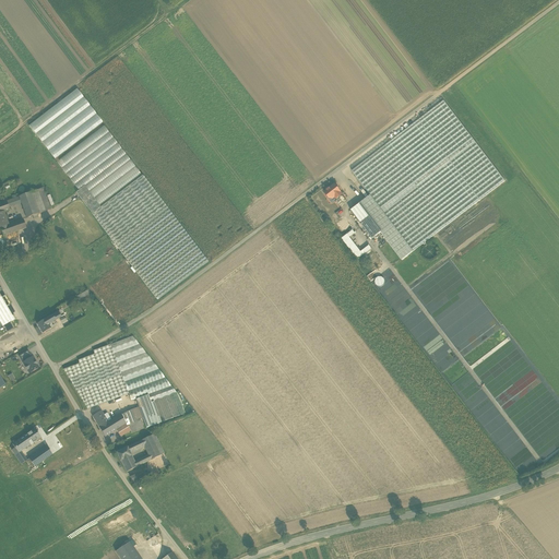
[(76,90),(30,126),(55,159),(103,122),(76,90)]
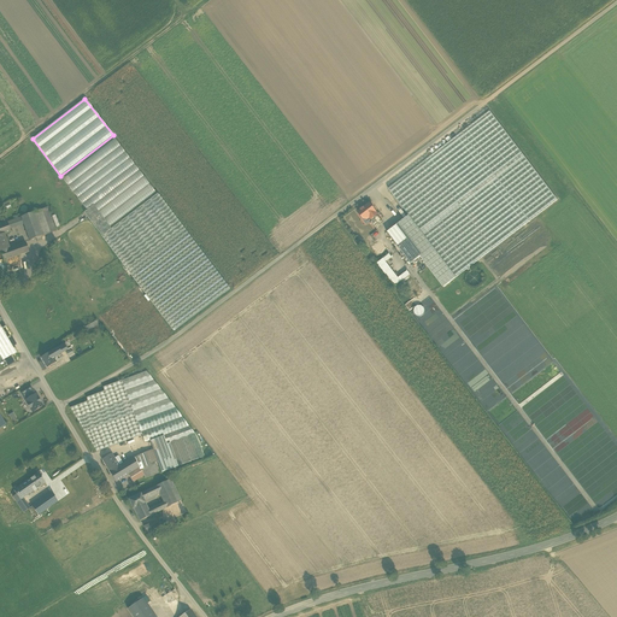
[(115,139),(63,178),(104,231),(156,192),(115,139)]
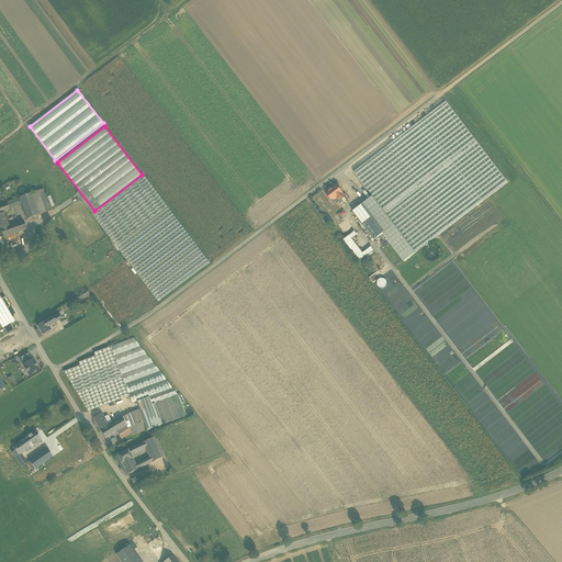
[(338,189),(337,189),(335,187),(332,189),(330,189),(328,190),(328,192),(326,193),(330,199),(334,200),(336,198),(339,201),(344,198),(345,199),(344,195),(338,189)]
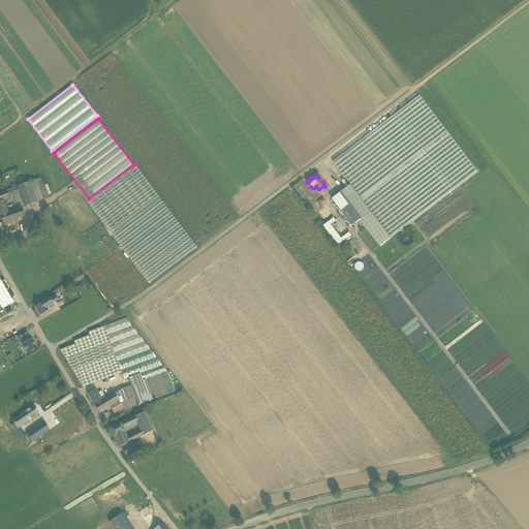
[(40,178),(29,182),(36,203),(48,198),(40,178)]
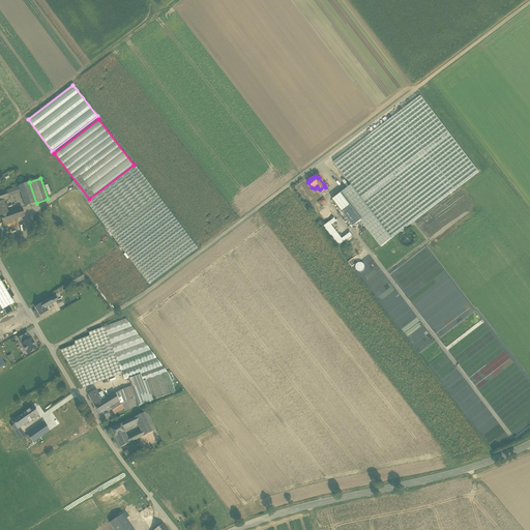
[(36,203),(29,182),(18,186),(25,207),(31,205),(35,203),(36,203)]
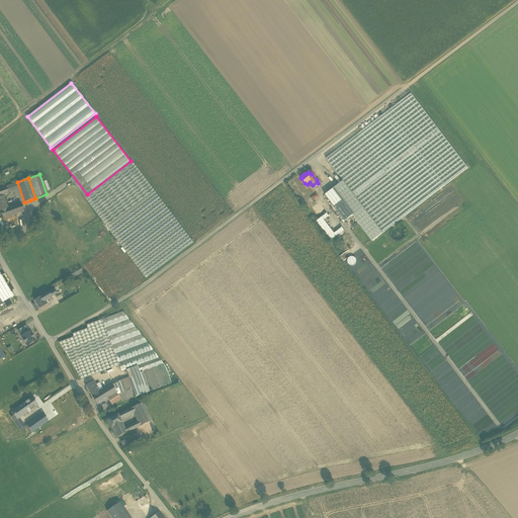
[(382,233),(343,181),(333,189),(352,216),(372,241),(382,233)]
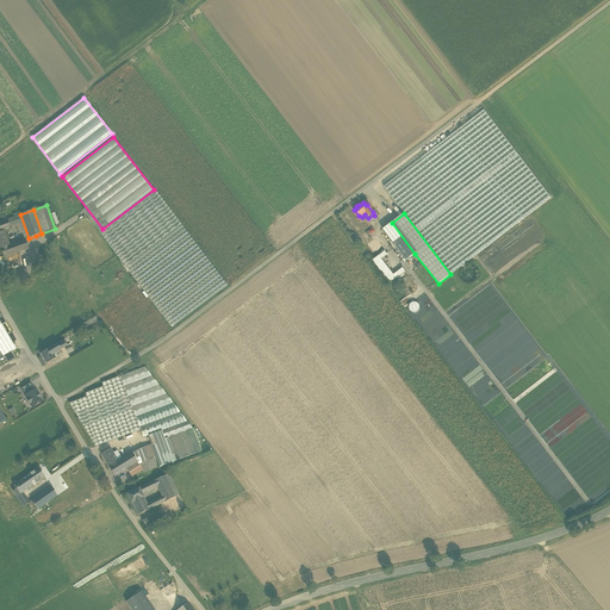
[(379,221),(374,216),(373,215),(368,218),(367,219),(372,226),(379,221)]
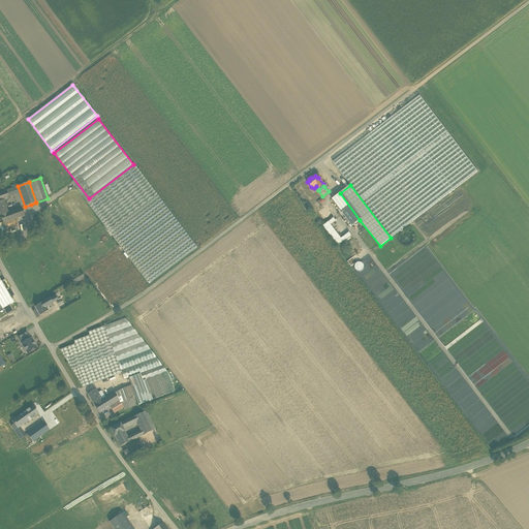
[(6,190),(0,192),(0,201),(3,200),(9,198),(6,190)]
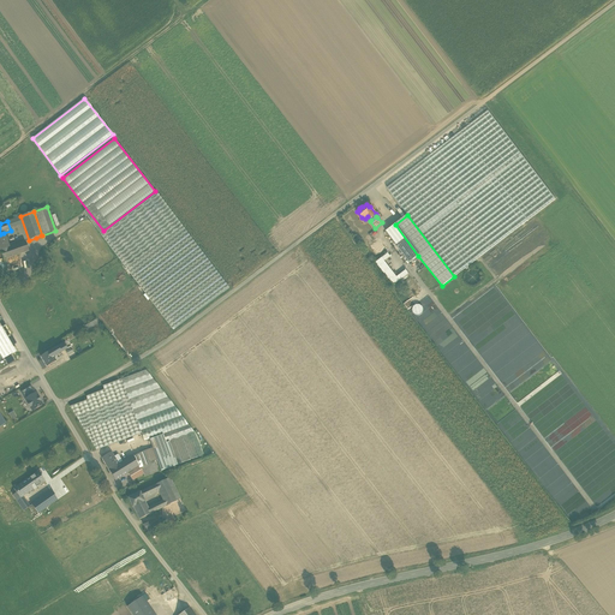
[(418,256),(395,225),(386,232),(410,263),(418,256)]
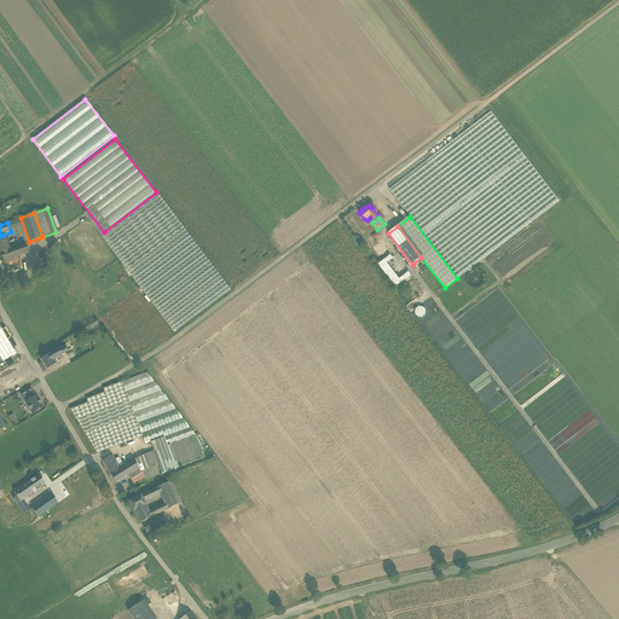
[(25,243),(15,247),(18,256),(29,253),(25,243)]
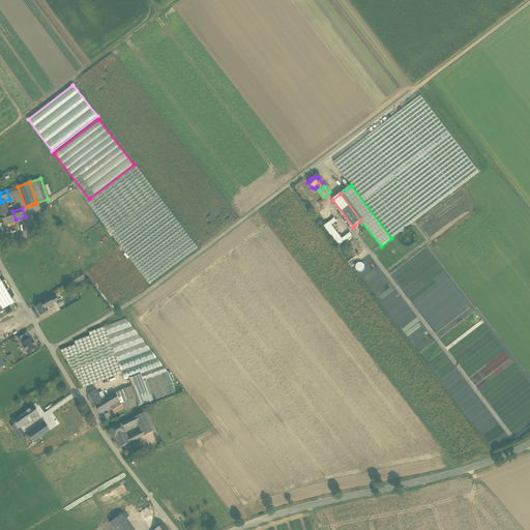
[(7,213),(0,215),(0,216),(3,225),(6,224),(16,219),(12,211),(7,213)]
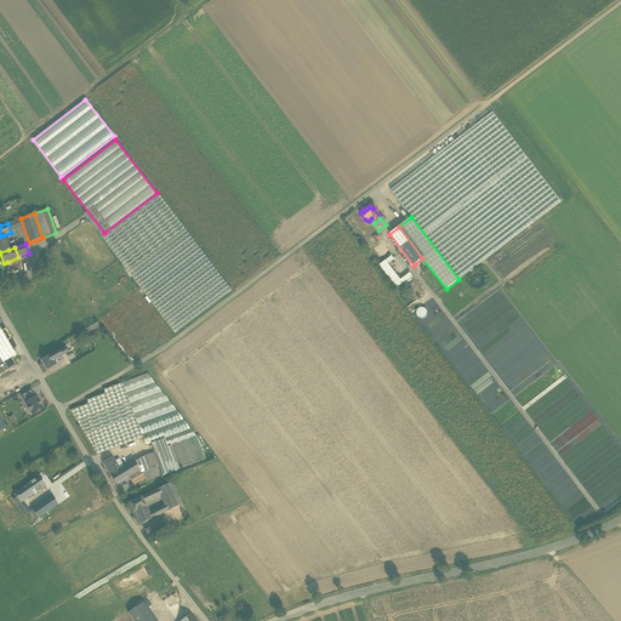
[(403,284),(386,261),(379,266),(397,288),(403,284)]
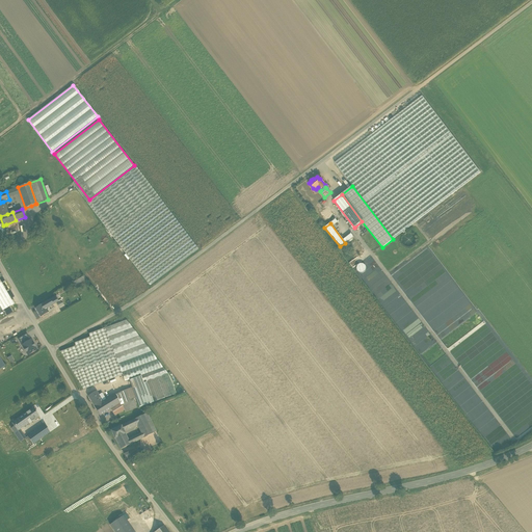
[(86,280),(84,276),(67,286),(69,290),(86,280)]
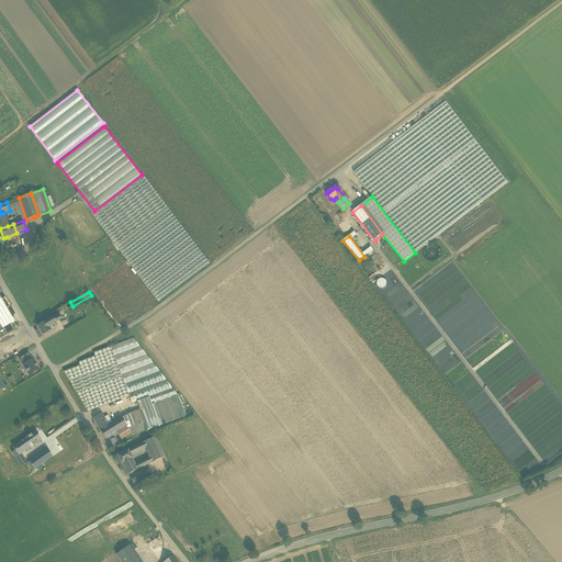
[(14,322),(0,296),(0,324),(2,328),(14,322)]
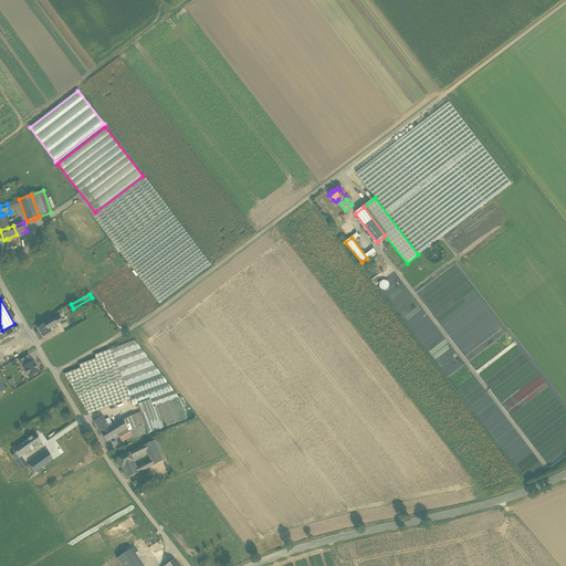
[(53,320),(45,324),(49,329),(56,325),(53,320)]
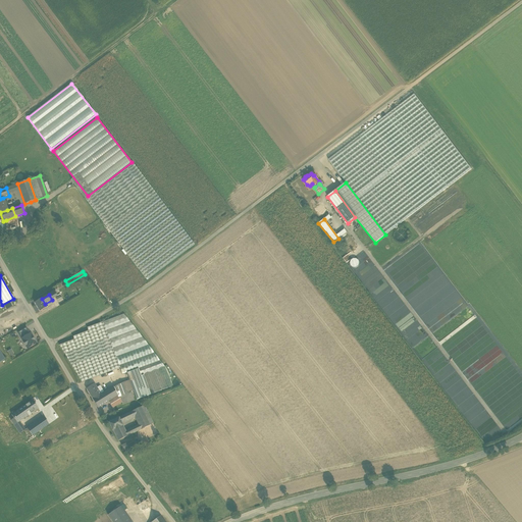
[(42,299),(42,298),(35,303),(40,311),(47,307),(45,304),(42,299)]
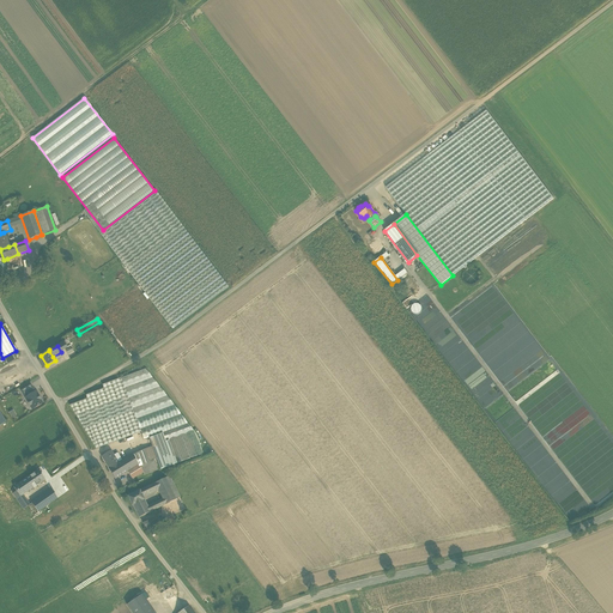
[(145,369),(121,378),(133,411),(135,419),(174,405),(145,369)]
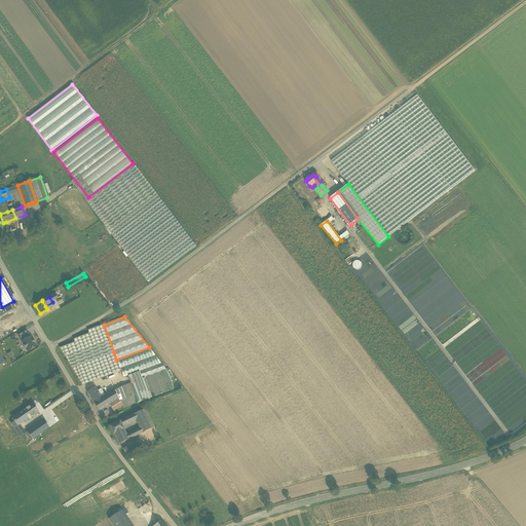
[(483,347),(495,340),(479,317),(453,335),(456,339),(446,346),(457,363),(462,370),(482,357),(480,353),(485,350),(483,347)]
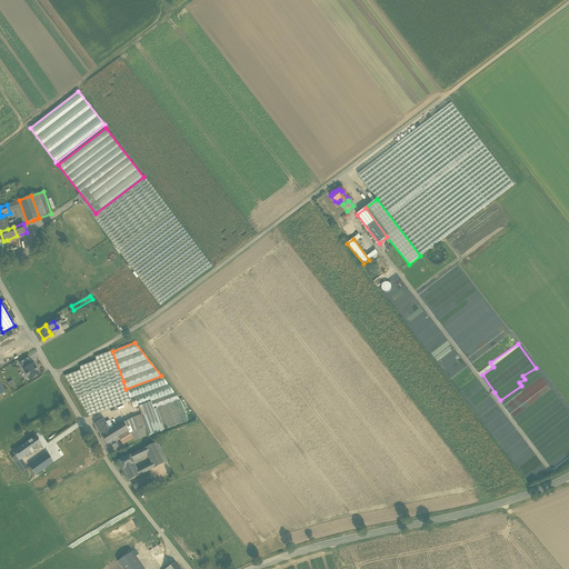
[(112,351),(95,358),(96,361),(79,367),(81,370),(65,376),(78,398),(123,381),(112,351)]
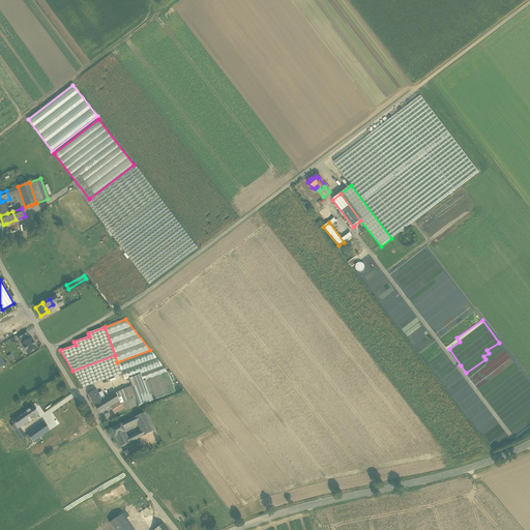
[(30,339),(22,344),(24,347),(23,348),(25,351),(26,351),(28,354),(36,349),(34,346),(35,346),(33,342),(32,342),(30,339)]
